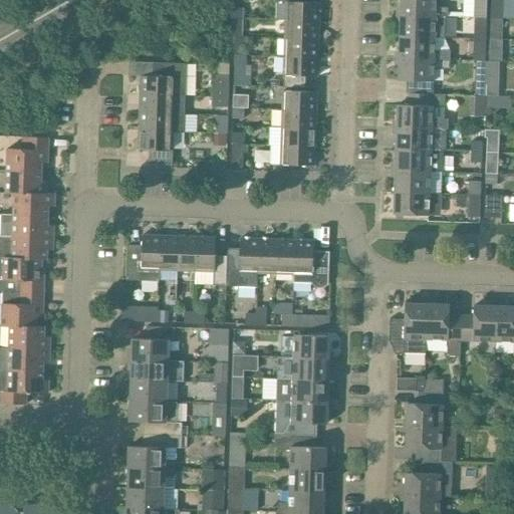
[(280,0),(282,2),(285,2),(285,20),(319,21),(319,3),(314,3),(314,0),(280,0)]
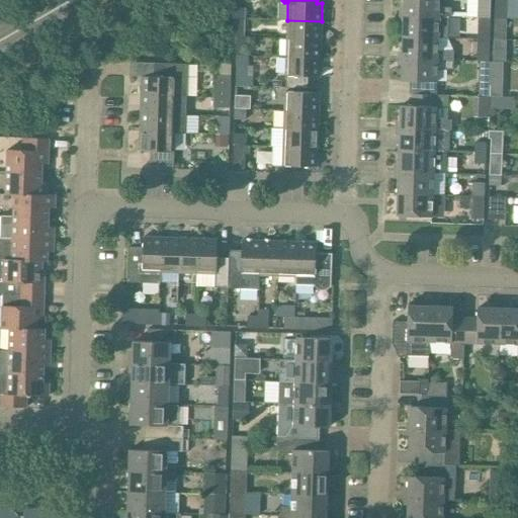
[(439,0),(404,0),(404,15),(449,16),(449,17),(451,17),(451,8),(439,8),(439,0)]
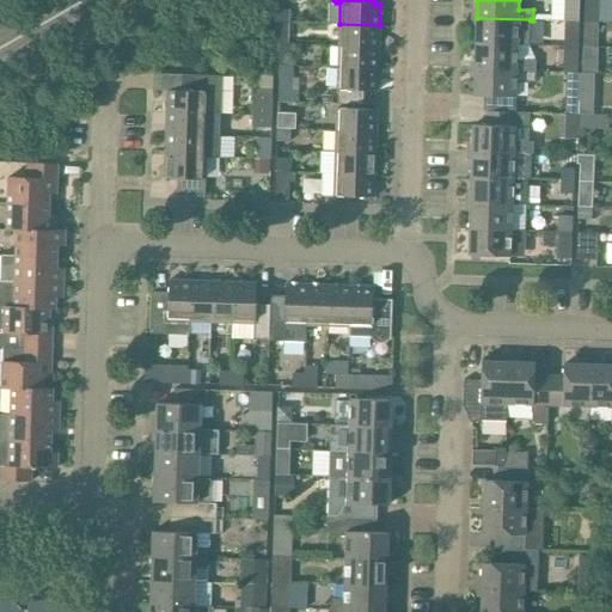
[(579,22),(579,0),(564,0),(563,20),(565,20),(579,22)]
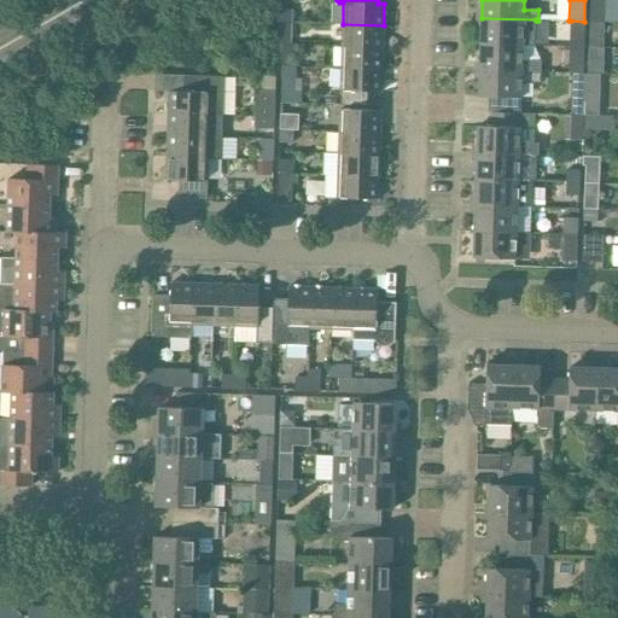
[(590,0),(590,21),(605,22),(605,0),(590,0)]
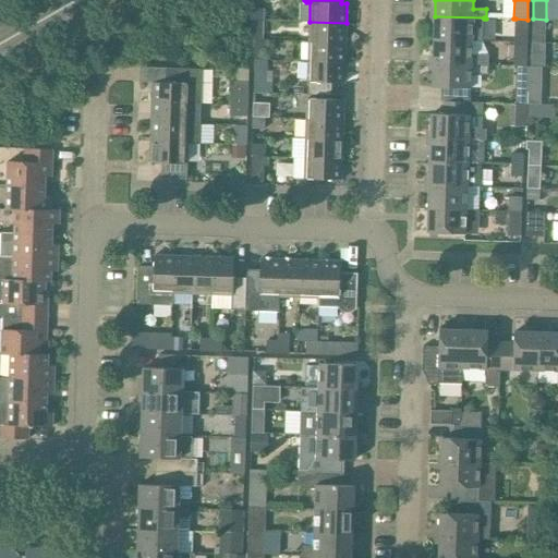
[(250,20),(264,21),(264,9),(251,9),(250,20)]
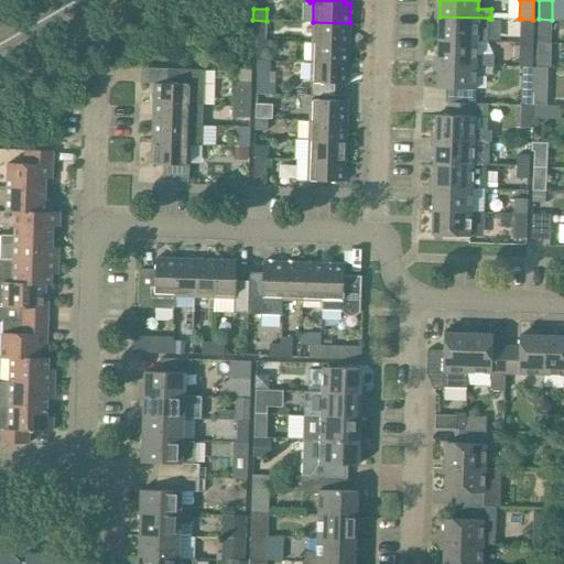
[(489,18),(440,17),(438,40),(477,41),(477,42),(488,42),(489,19),(489,18)]
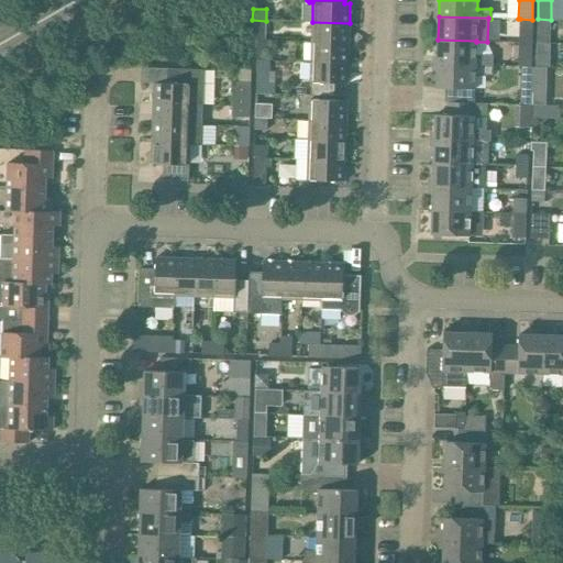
[(520,19),(519,43),(531,43),(532,20),(520,19)]
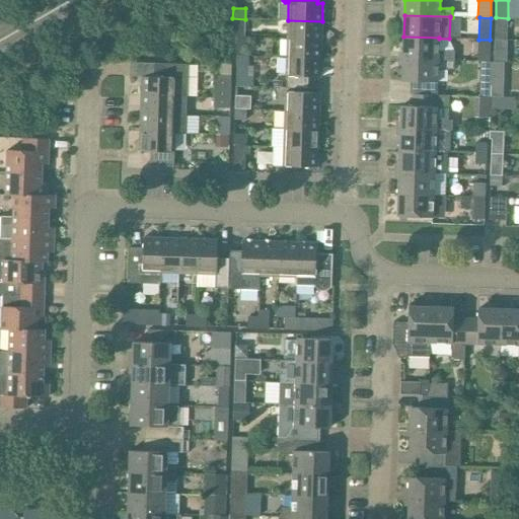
[(496,17),(495,40),(507,40),(508,18),(496,17)]
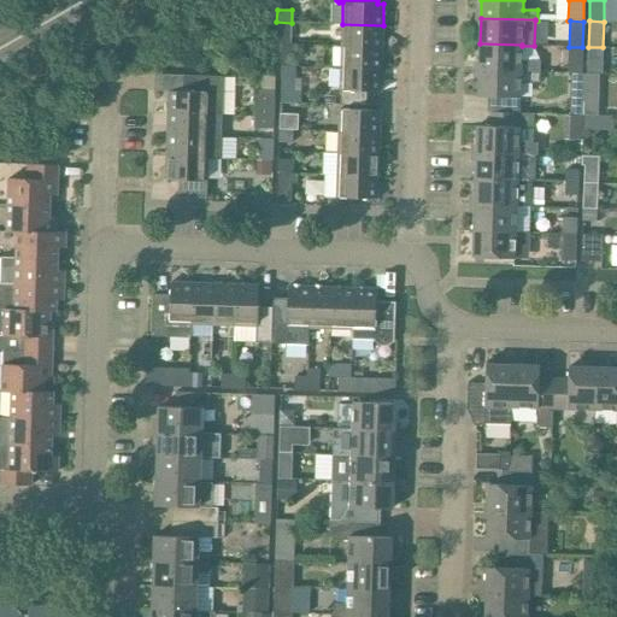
[(292,23),(276,22),(276,35),(291,35),(292,23)]
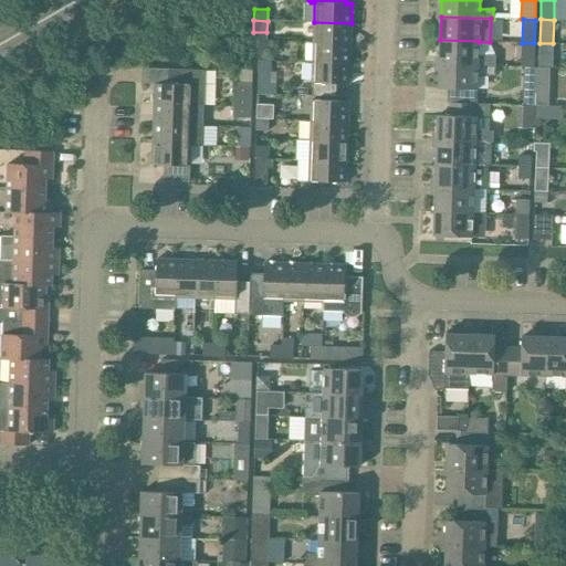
[(350,43),(352,23),(314,22),(313,42),(350,43)]
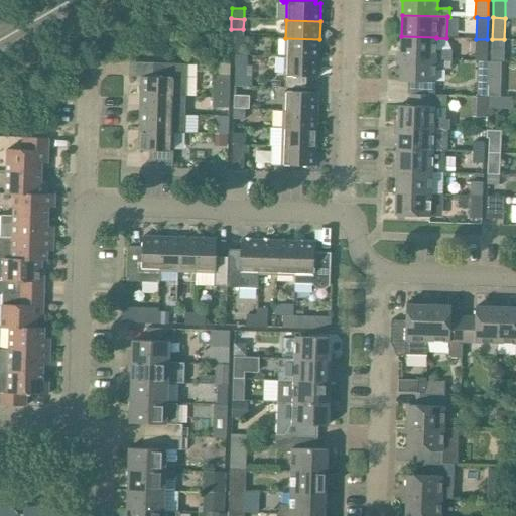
[(401,36),(400,58),(452,60),(452,51),(435,50),(436,38),(436,37),(401,36)]
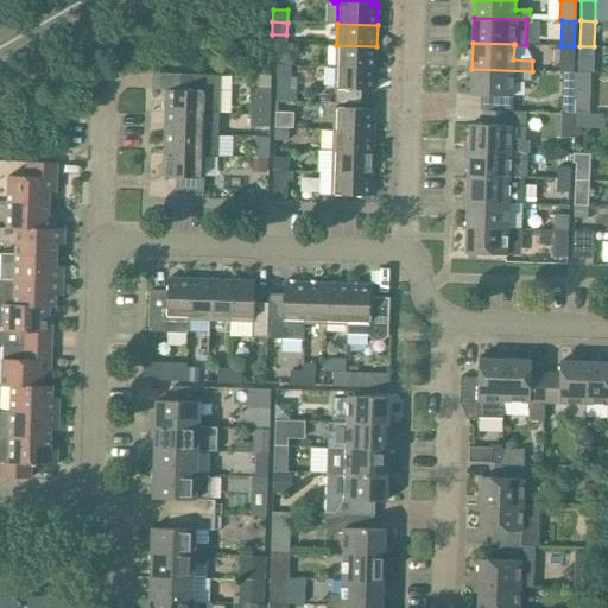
[(375,68),(377,46),(336,45),(336,67),(375,68)]
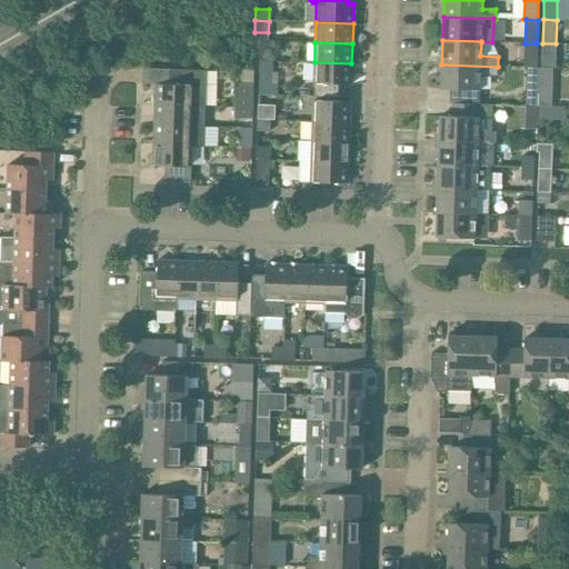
[(525,43),(523,67),(527,67),(537,68),(537,43),(525,43)]
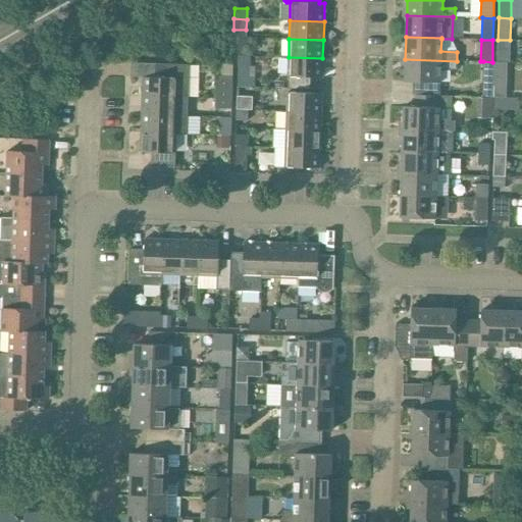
[(238,56),(250,56),(251,46),(238,45),(238,56)]
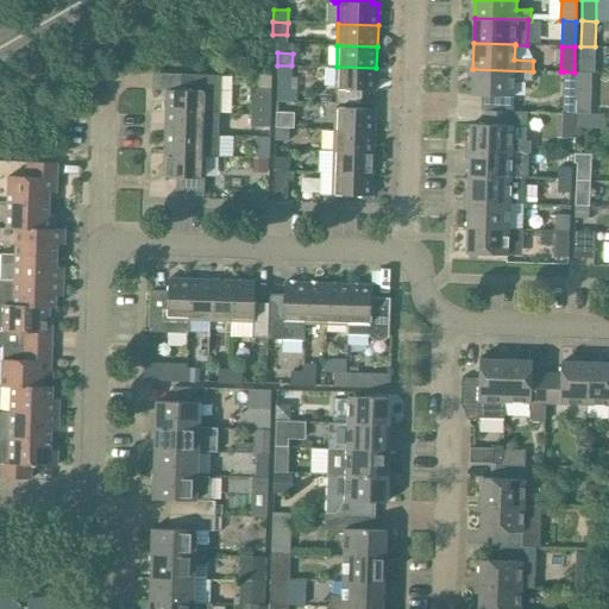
[(579,60),(579,73),(591,73),(594,73),(595,60),(579,60)]
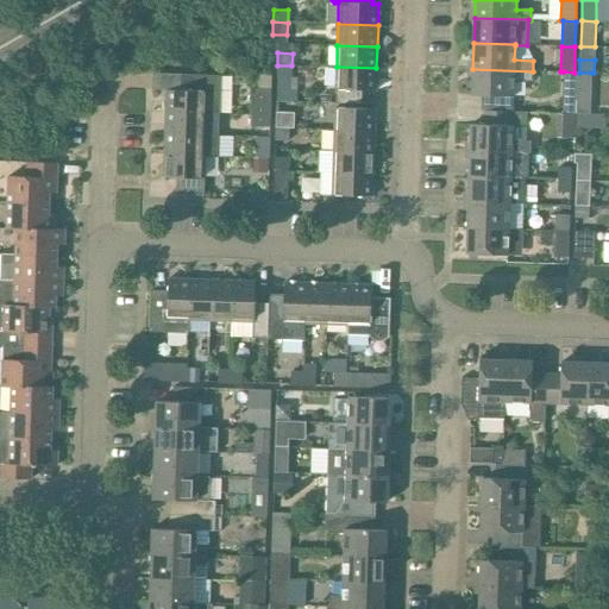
[(292,66),(277,66),(277,77),(276,80),(292,80),(292,76),(292,66)]
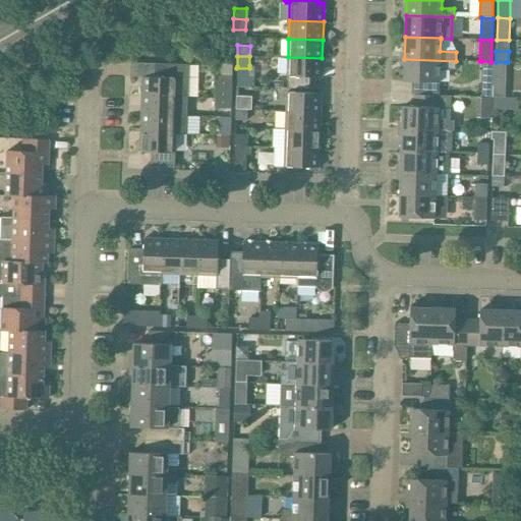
[(288,57),(287,76),(308,77),(322,77),(322,58),(288,57)]
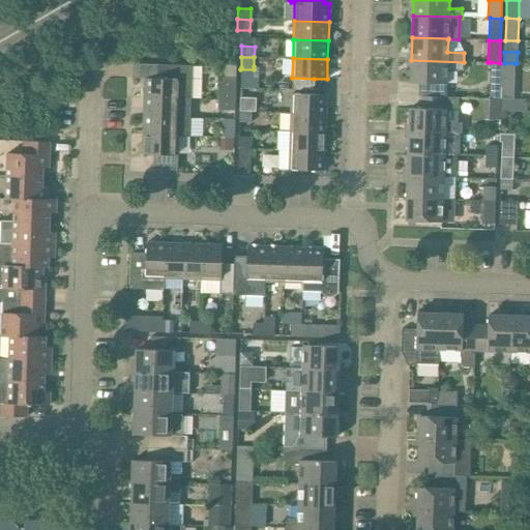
[(464,62),(411,60),(411,83),(446,84),(447,71),(464,71),(464,62)]
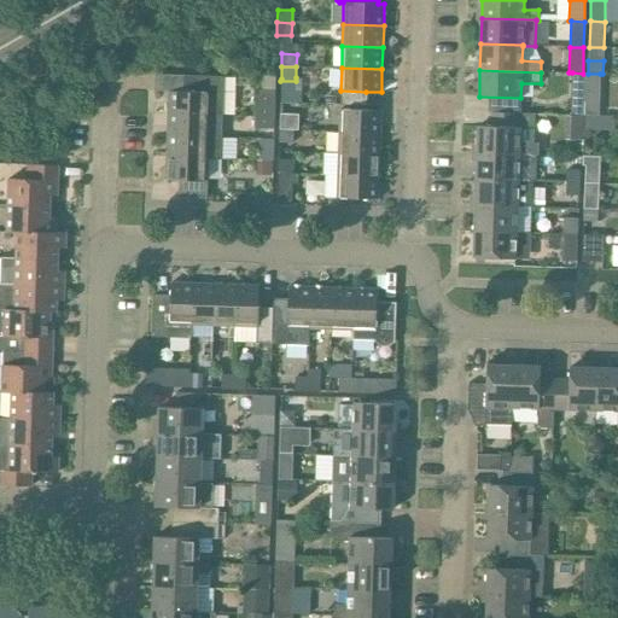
[(586,104),(584,116),(599,116),(600,74),(588,74),(586,74),(586,104)]
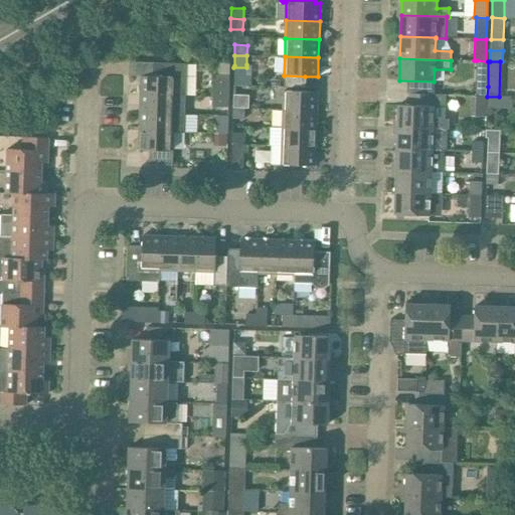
[(141,76),(141,95),(174,96),(174,98),(186,98),(187,64),(153,63),(153,76),(141,76)]
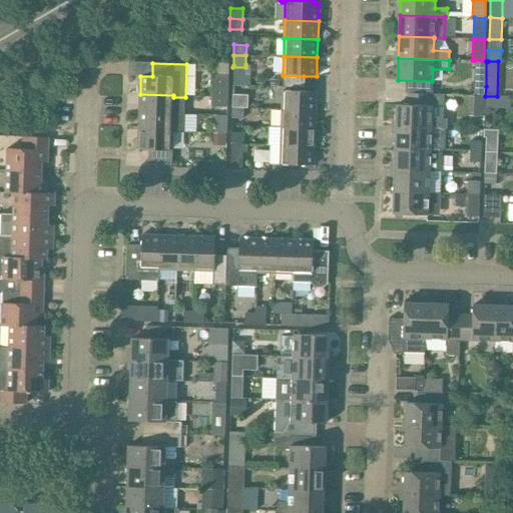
[(228,87),(228,76),(212,75),(212,97),(227,97),(228,87)]
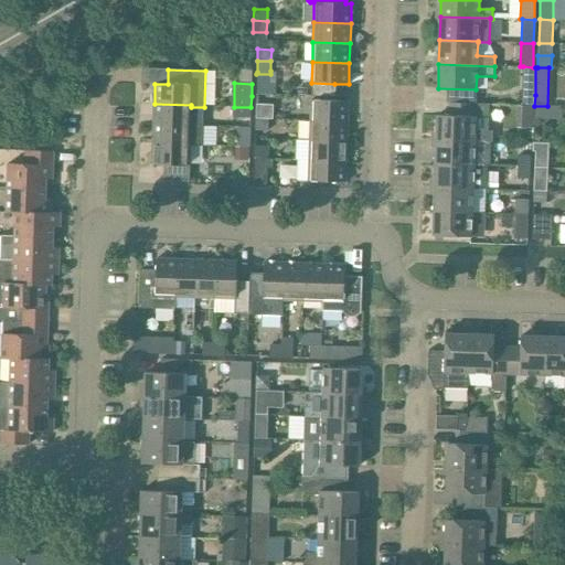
[(521,106),(534,106),(535,95),(522,94),(521,106)]
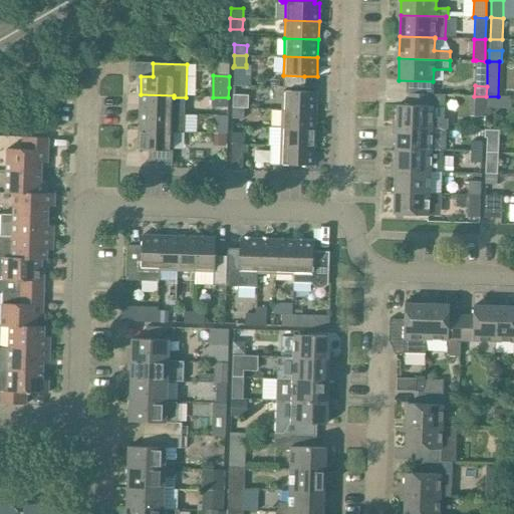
[(282,109),(316,110),(316,92),(283,91),(282,109)]
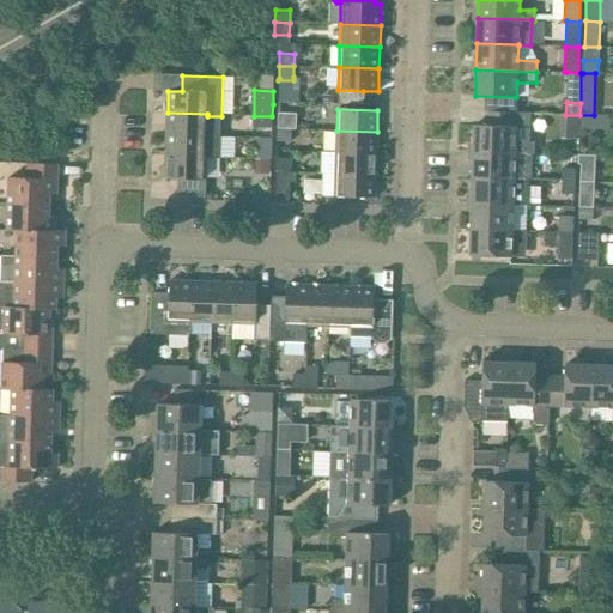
[(168,113),(167,135),(207,137),(207,138),(220,138),(222,116),(207,116),(207,114),(168,113)]
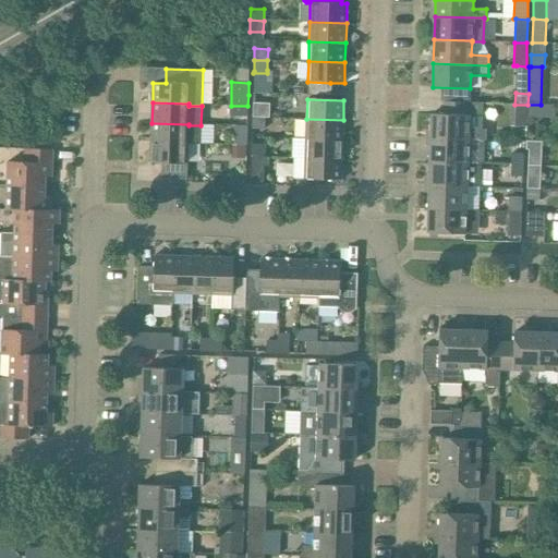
[(432,114),(431,138),(485,141),(486,141),(487,130),(482,130),(483,116),(483,104),(443,102),(443,114),(432,114)]
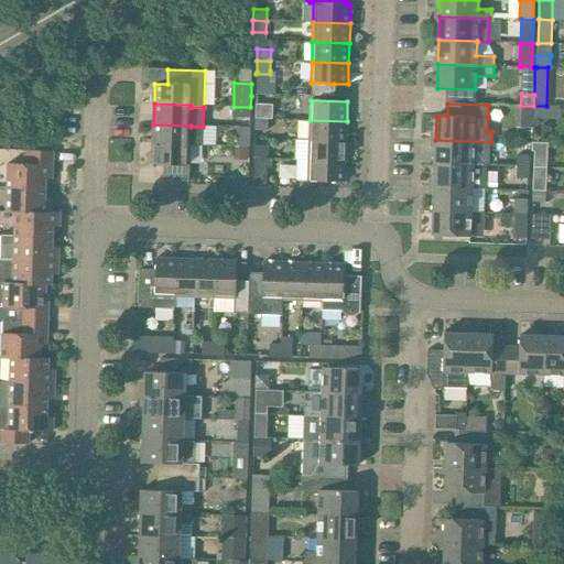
[(546,106),(533,106),(533,117),(546,118),(546,106)]
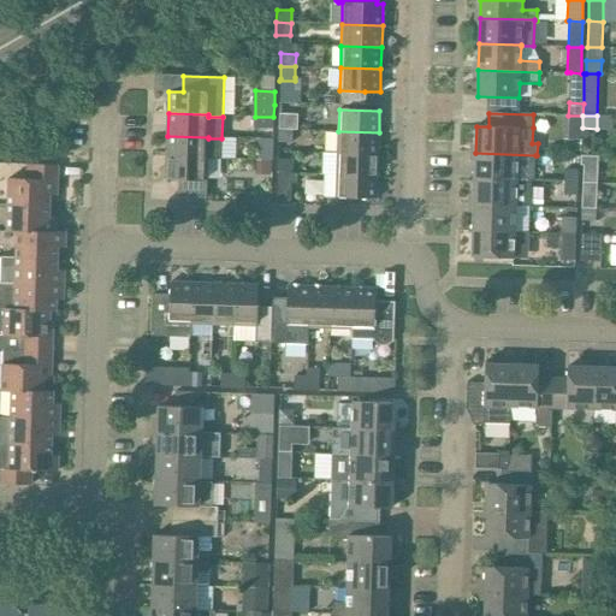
[(273,117),(255,117),(254,129),(273,130),(273,117)]
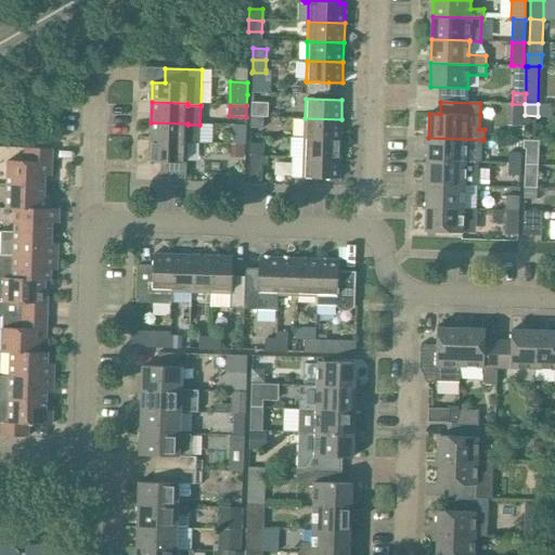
[(250,117),(263,117),(265,106),(252,105),(250,117)]
